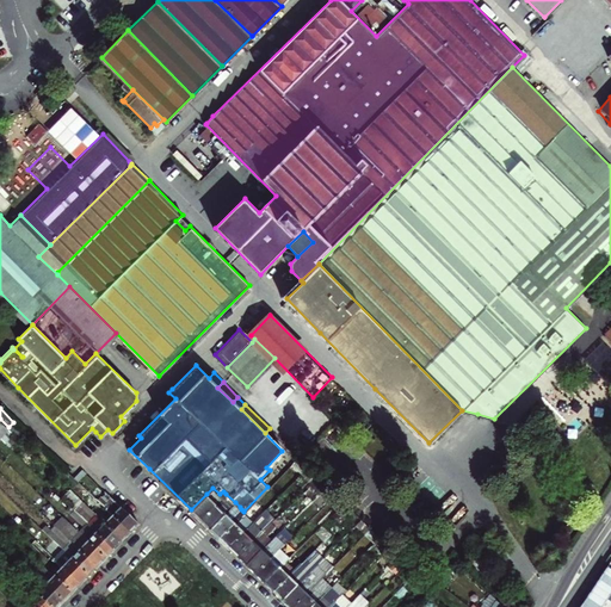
[(307,464),(298,456),(296,457),(304,465),(307,464)]
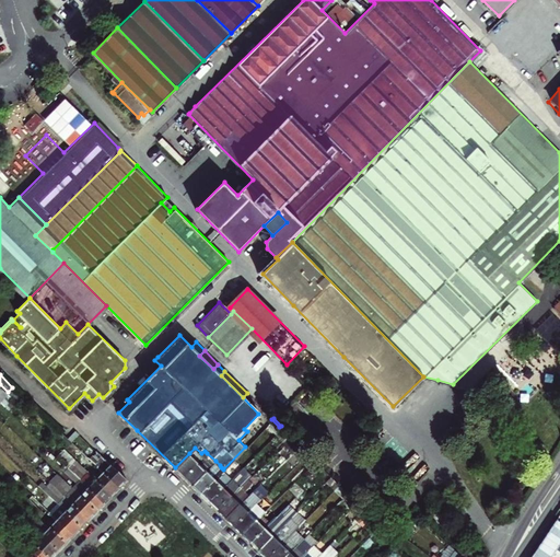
[(271,419),(268,422),(276,430),(279,427),(271,419)]
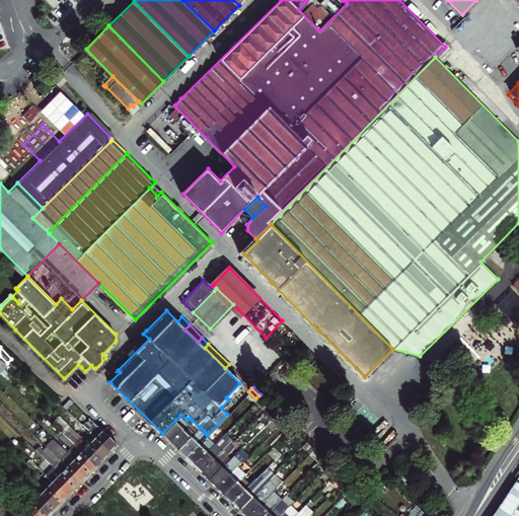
[(268,401),(261,394),(258,395),(267,403),(268,401)]
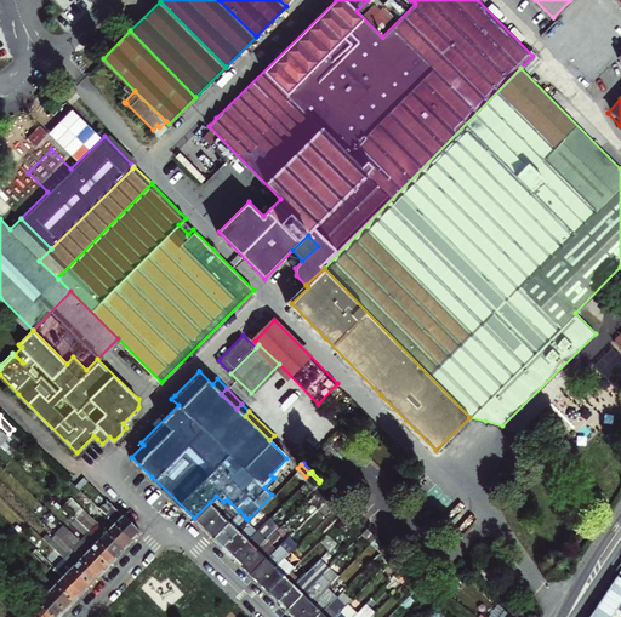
[(84,473),(75,481),(79,486),(89,478),(84,473)]
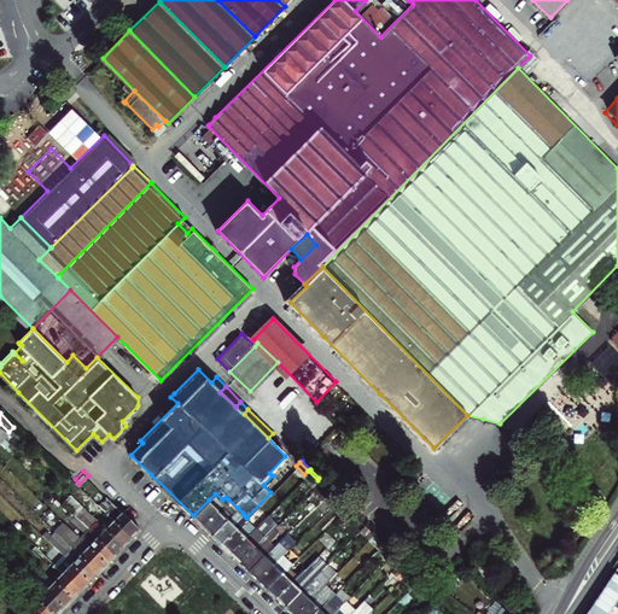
[(318,480),(308,471),(304,474),(314,484),(318,480)]
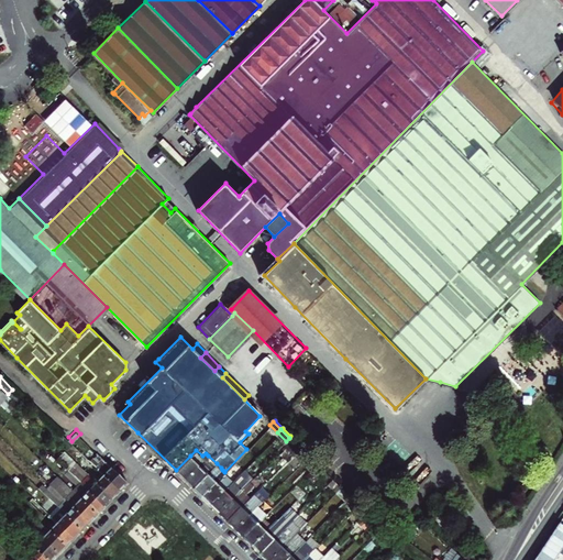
[(85,453),(81,450),(74,458),(84,468),(91,460),(85,453)]
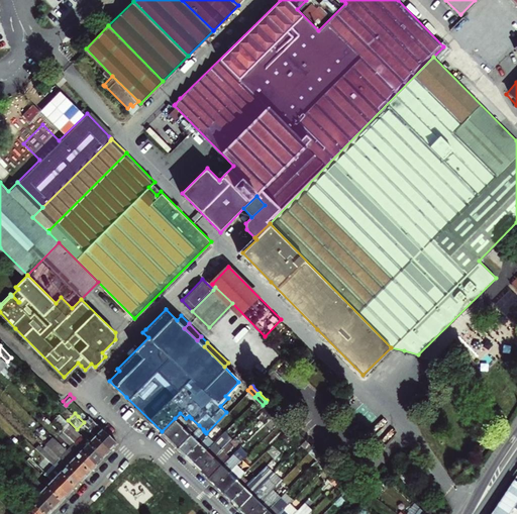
[(84,422),(88,426),(89,426),(90,428),(92,426),(94,429),(93,431),(110,448),(114,444),(117,441),(95,419),(92,422),(87,418),(83,421),(84,422)]
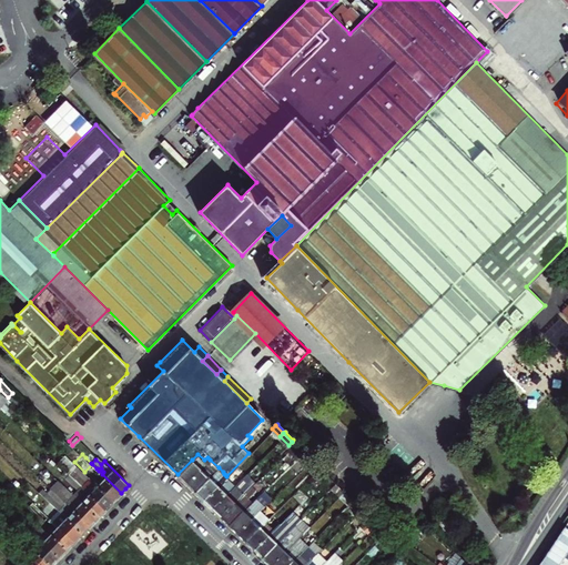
[(186,483),(201,468),(192,460),(178,474),(182,478),(186,483)]
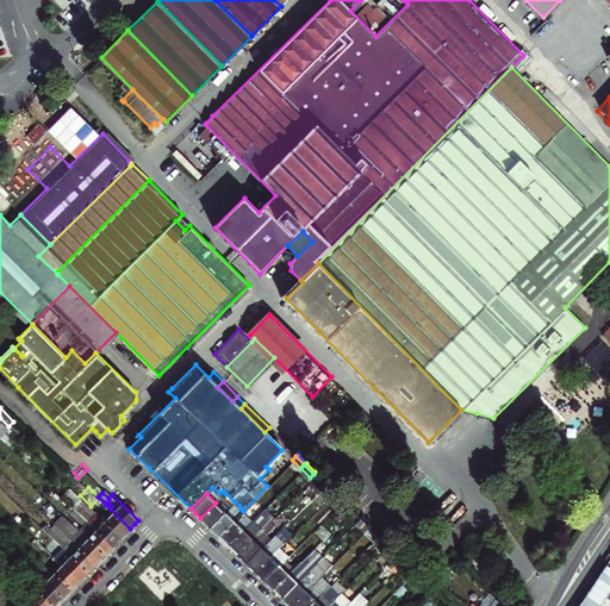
[(222,495),(225,499),(219,506),(216,503),(200,518),(204,522),(210,526),(235,501),(225,493),(222,495)]
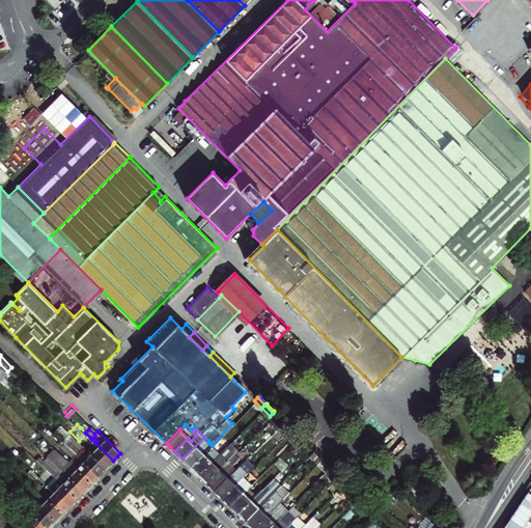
[(79,441),(70,432),(68,431),(65,435),(81,449),(84,445),(79,441)]
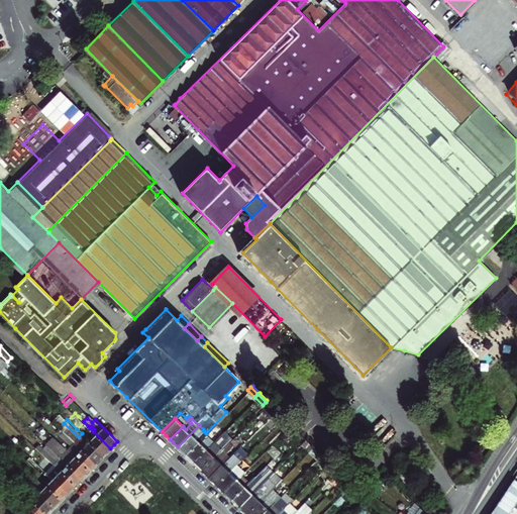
[(77,429),(82,433),(89,440),(88,441),(103,455),(107,451),(110,448),(93,431),(94,429),(92,426),(90,428),(89,426),(88,426),(84,422),(77,429)]
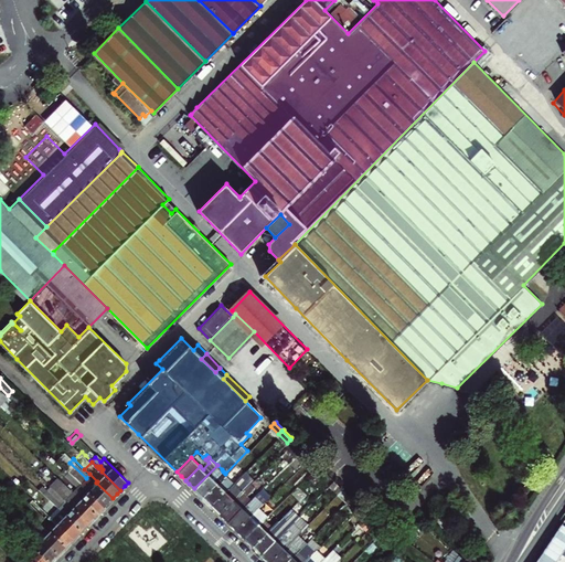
[(86,487),(105,506),(108,502),(113,498),(96,483),(97,481),(89,474),(86,478),(70,463),(66,466),(70,468),(81,479),(82,481),(84,484),(85,481),(88,485),(86,487)]
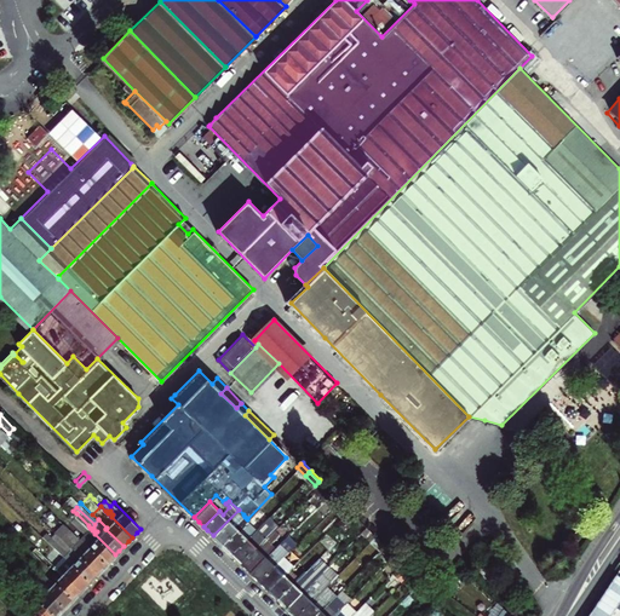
[(218,540),(222,545),(237,529),(239,529),(242,527),(240,524),(236,528),(234,525),(244,514),(239,510),(213,535),(218,540)]
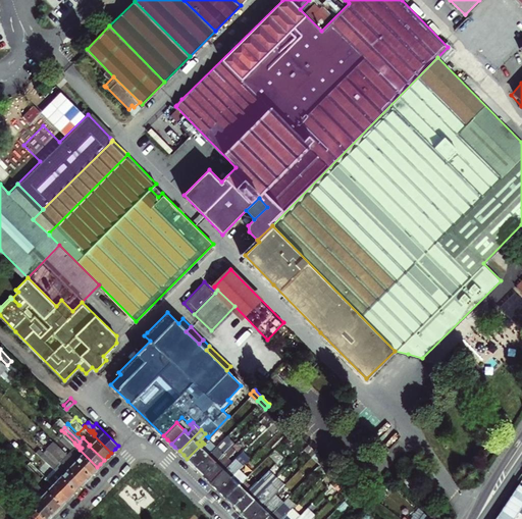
[(61,436),(70,446),(74,443),(64,432),(61,436)]
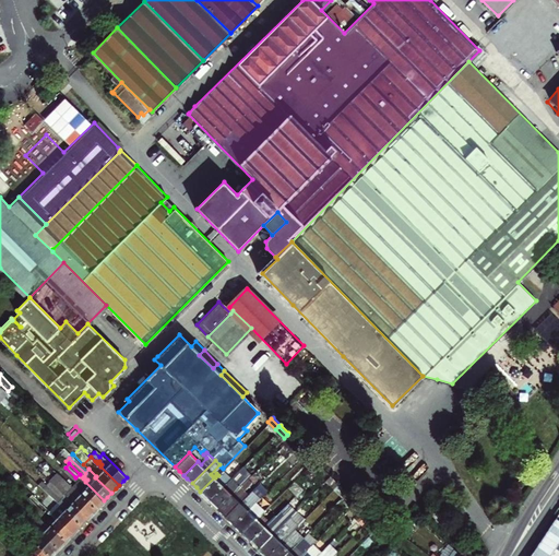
[(209,499),(230,475),(223,469),(223,468),(219,471),(219,470),(216,473),(218,475),(215,477),(214,477),(200,492),(204,496),(209,499)]
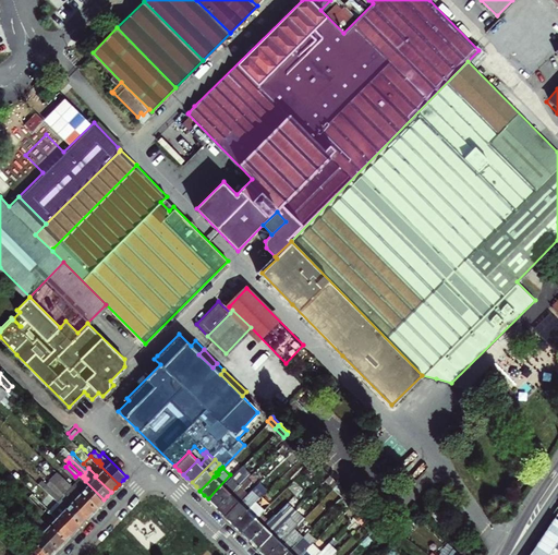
[(233,472),(230,474),(208,498),(214,504),(217,506),(230,492),(231,493),(234,490),(232,489),(235,485),(237,486),(246,475),(251,471),(246,468),(238,477),(233,472)]
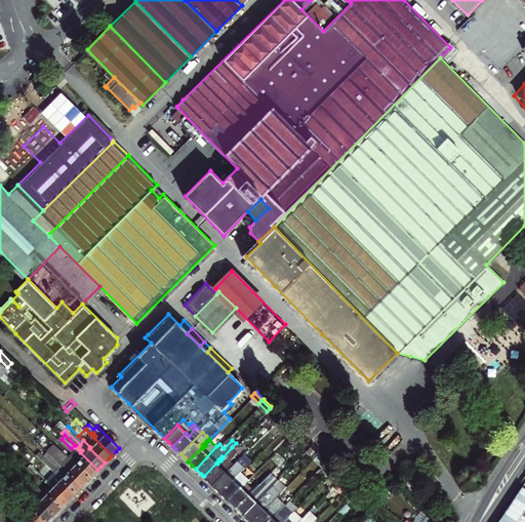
[(48,449),(52,453),(58,446),(53,442),(47,448),(48,449)]
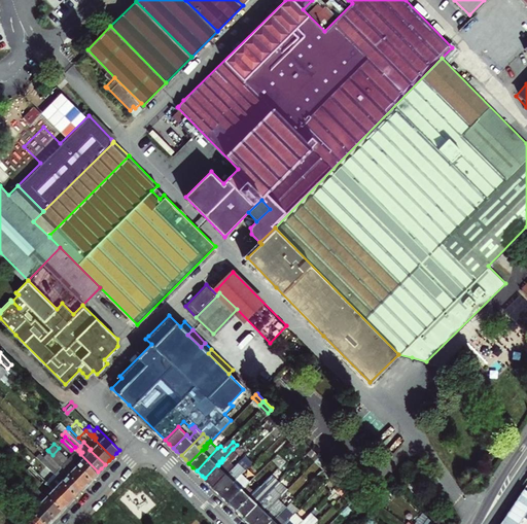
[(311,446),(307,450),(315,458),(316,457),(319,454),(311,446)]
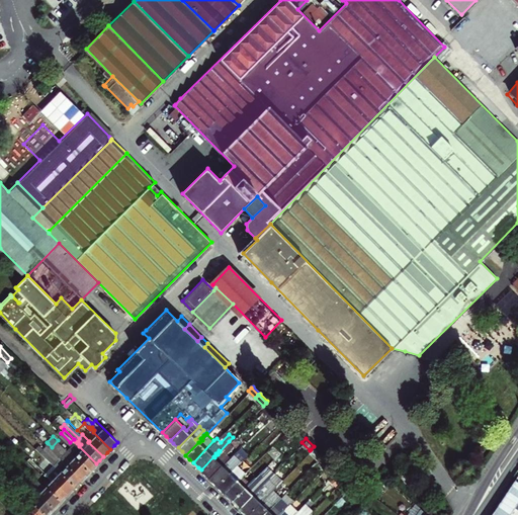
[(58,440),(52,447),(63,458),(63,457),(67,460),(65,461),(82,479),(86,475),(89,471),(74,457),(75,456),(67,449),(58,440)]
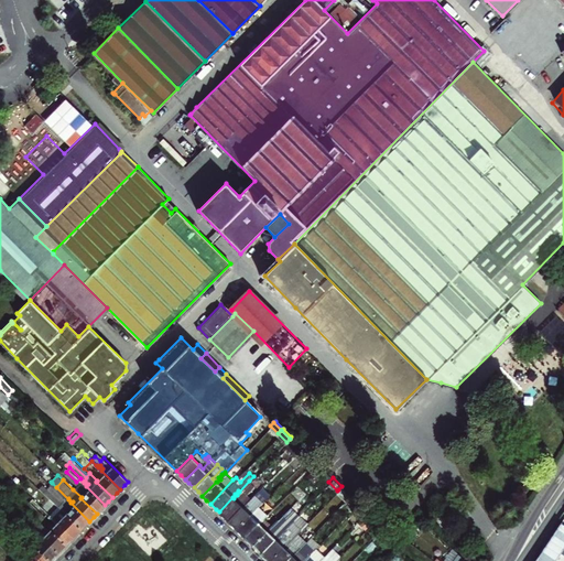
[(101,509),(105,505),(86,486),(88,484),(85,481),(84,483),(82,481),(78,484),(73,489),(82,497),(80,498),(97,514),(101,509)]
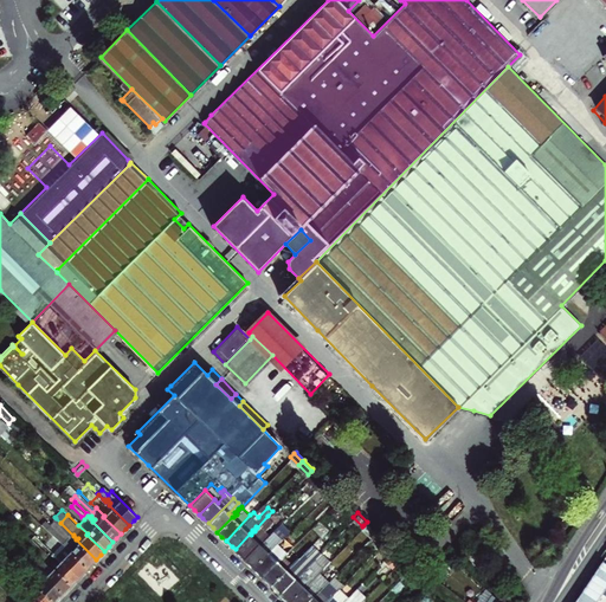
[(250,533),(236,549),(240,554),(244,558),(269,532),(264,528),(272,519),(268,516),(257,528),(256,526),(252,530),(255,531),(251,535),(250,533)]
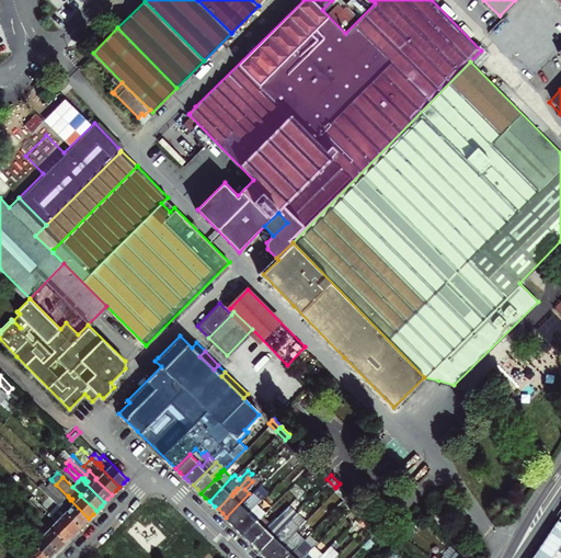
[(68,497),(56,485),(52,480),(47,485),(43,480),(38,484),(60,504),(66,510),(65,511),(81,526),(84,523),(89,519),(70,500),(72,499),(68,496),(68,497)]
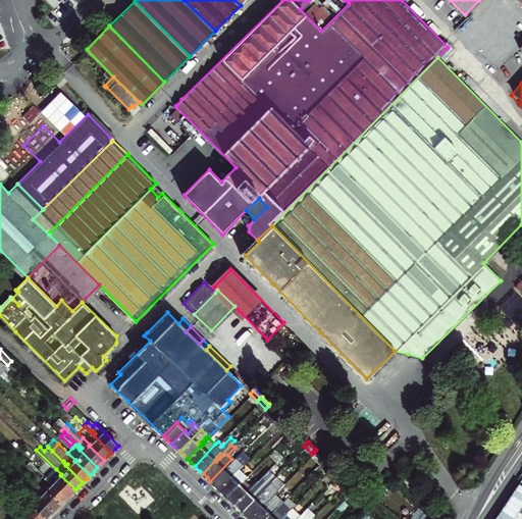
[(316,450),(313,453),(320,461),(323,457),(316,450)]
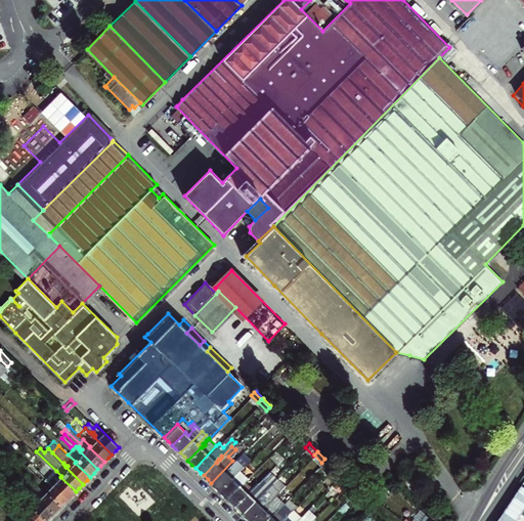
[(215,487),(219,490),(232,477),(233,478),(235,475),(233,474),(236,471),(237,472),(244,466),(235,458),(232,461),(211,483),(215,487)]
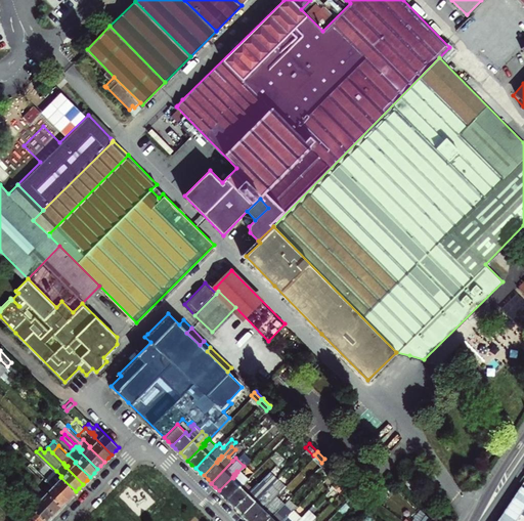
[(324,459),(321,463),(320,463),(329,471),(333,467),(324,459)]
